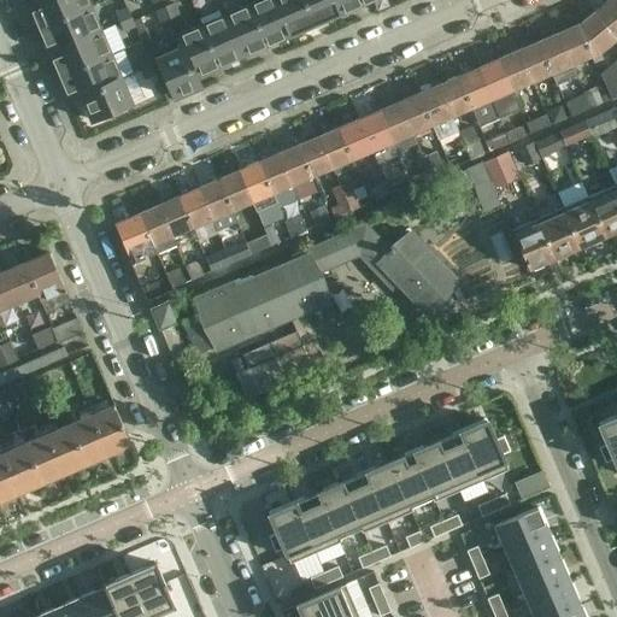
[(88,7),(84,0),(40,0),(37,0),(29,4),(40,29),(88,7)]
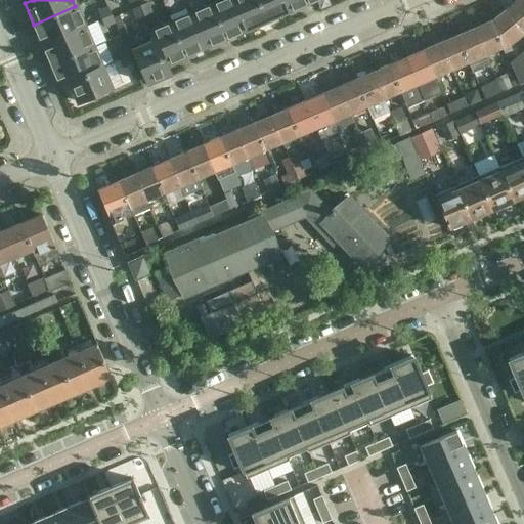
[(232,0),(225,0),(212,6),(225,38),(245,30),(246,31),(247,31),(232,0)]
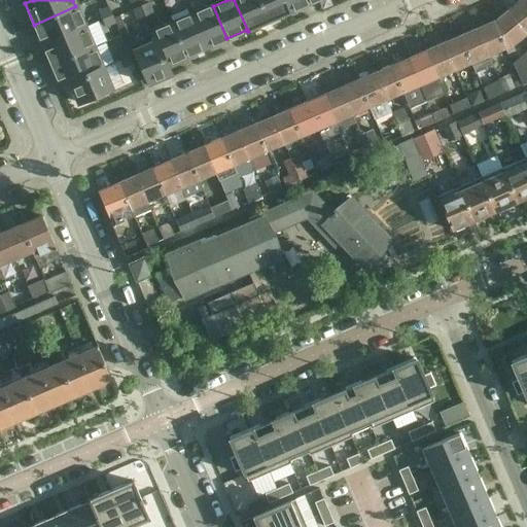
[(258,0),(234,0),(248,31),(269,22),(258,0)]
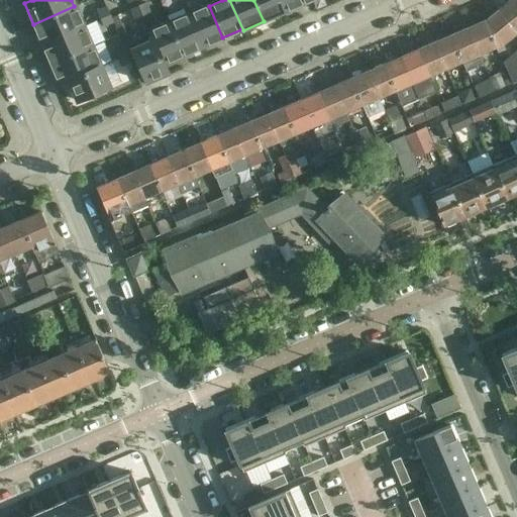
[(277,0),(253,0),(264,21),(283,13),(277,0)]
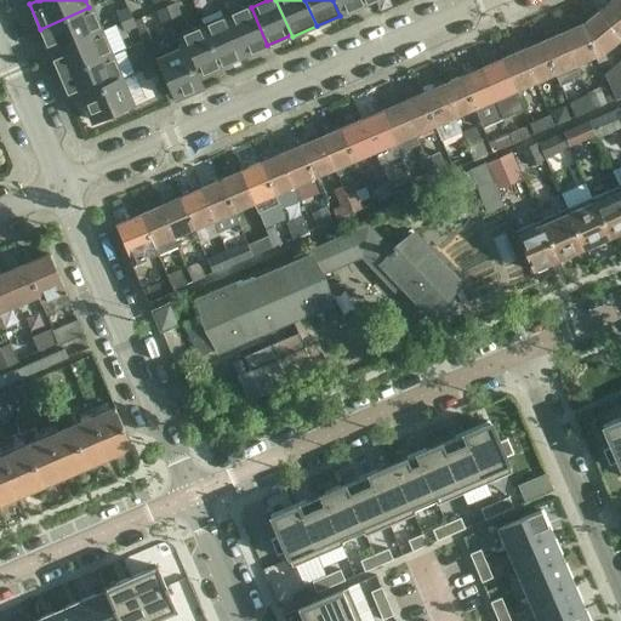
[(362,0),(332,0),(340,16),(341,16),(341,13),(364,4),(362,0)]
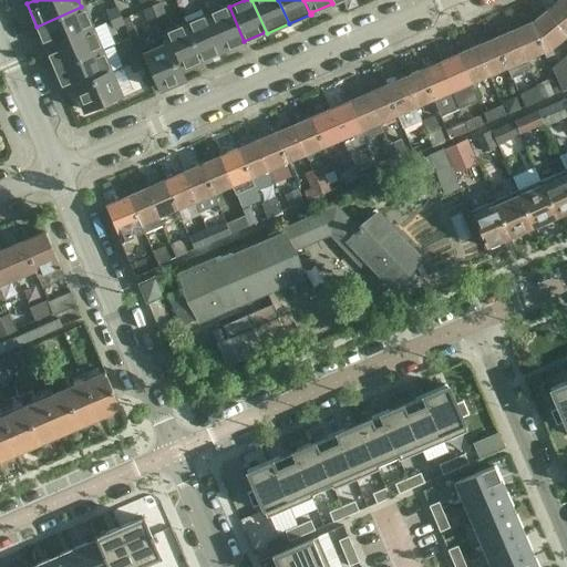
[(558,0),(545,11),(566,38),(566,8),(560,0),(558,0)]
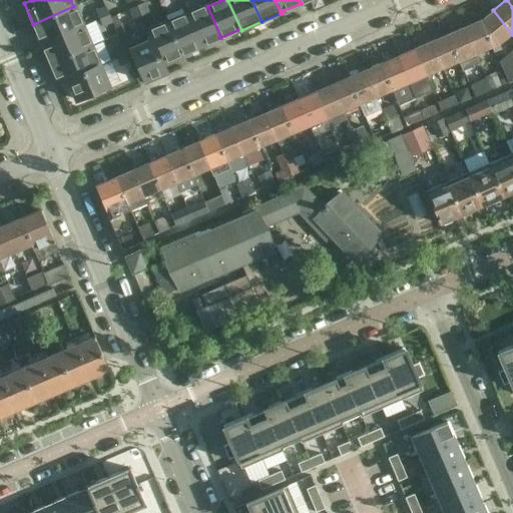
[(148,12),(144,2),(136,6),(140,16),(148,12)]
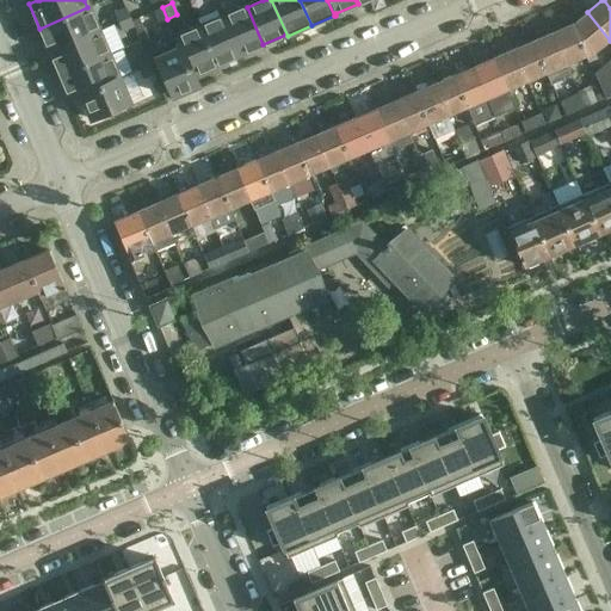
[(98,31),(87,7),(39,29),(49,53),(98,31)]
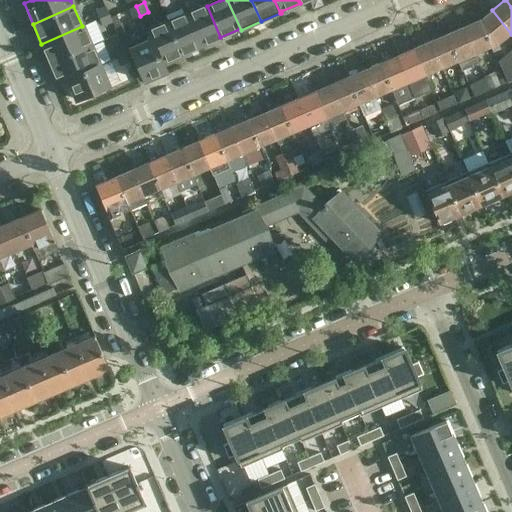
[(104,6),(94,11),(98,19),(108,15),(104,6)]
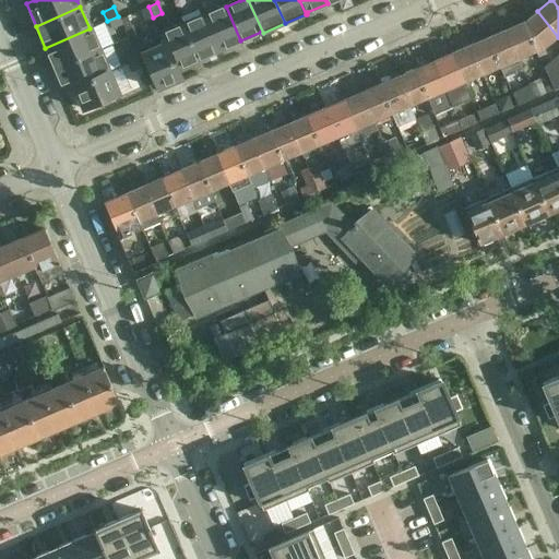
[(139,10),(144,21),(153,18),(149,7),(139,10)]
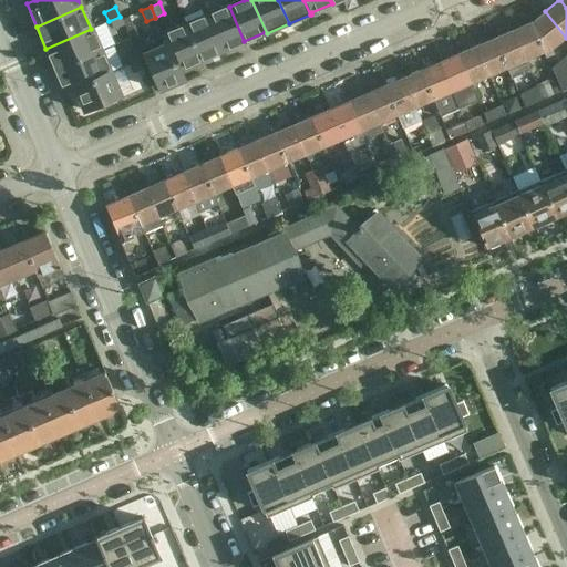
[(223,51),(244,41),(229,7),(207,16),(223,51)]
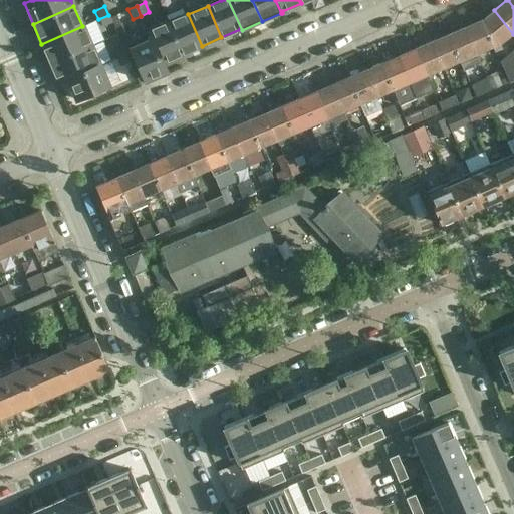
[(480,21),(492,48),(499,45),(513,34),(494,10),(483,19),(480,21)]
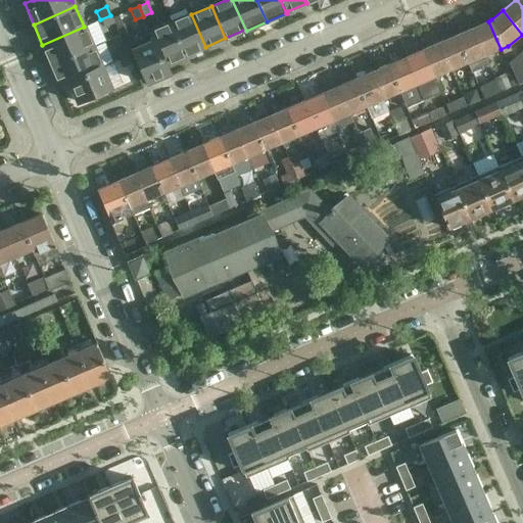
[(185,56),(205,47),(191,14),(171,24),(185,56)]
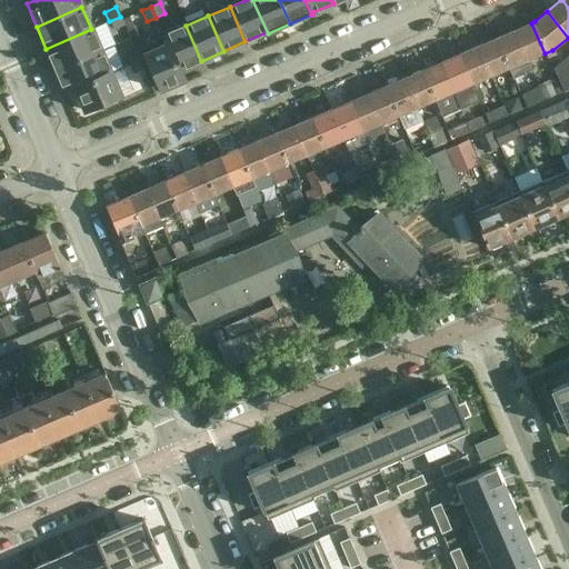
[(113,31),(125,26),(120,17),(109,21),(113,31)]
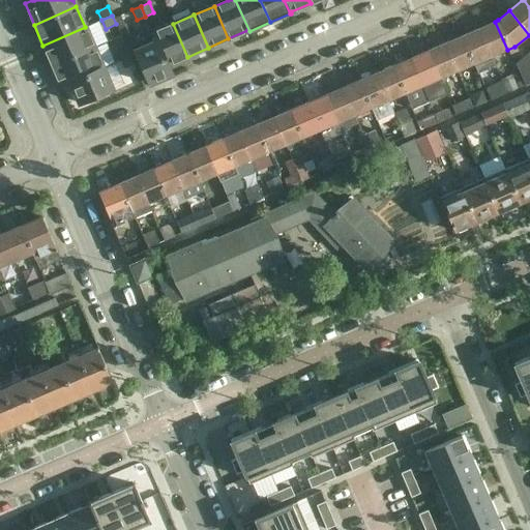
[(490,57),(507,50),(495,22),(477,29),(490,57)]
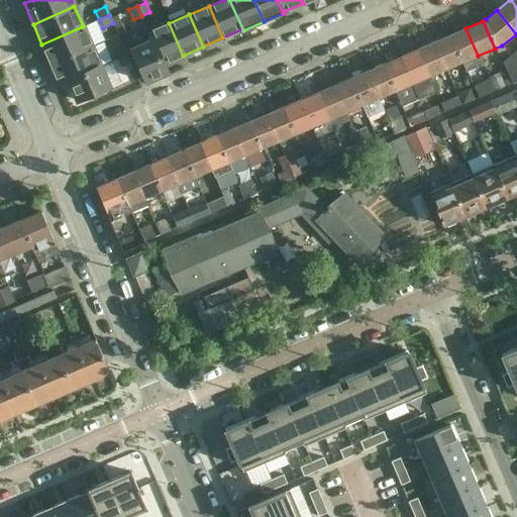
[(169,23),(147,32),(151,41),(152,41),(163,64),(164,64),(183,56),(169,23)]
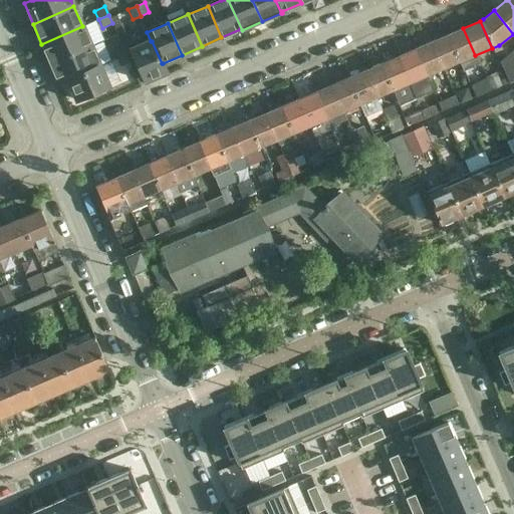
[(41,44),(50,64),(91,46),(82,26),(41,44)]
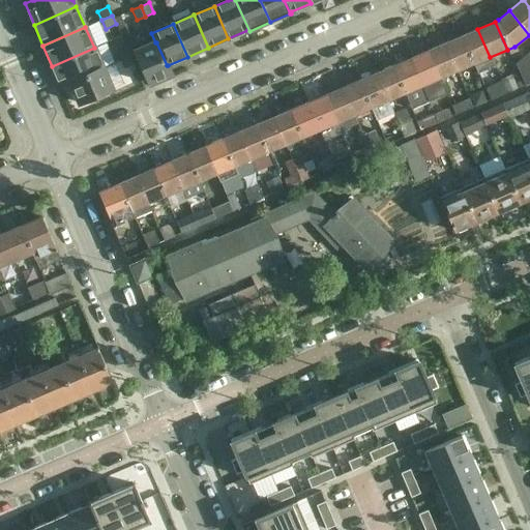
[(473,65),(490,57),(477,29),(461,36),(473,65)]
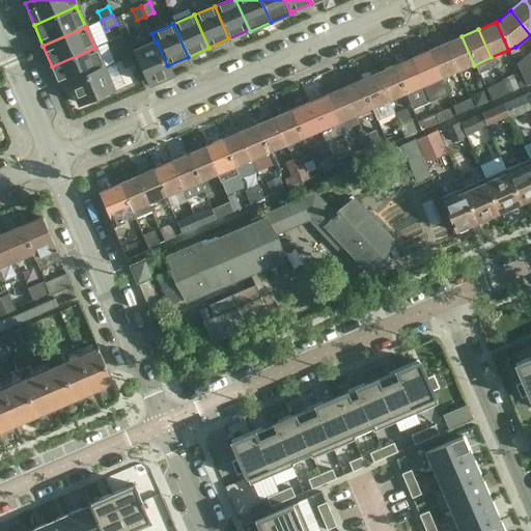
[(456,73),(474,65),(462,36),(445,44),(456,73)]
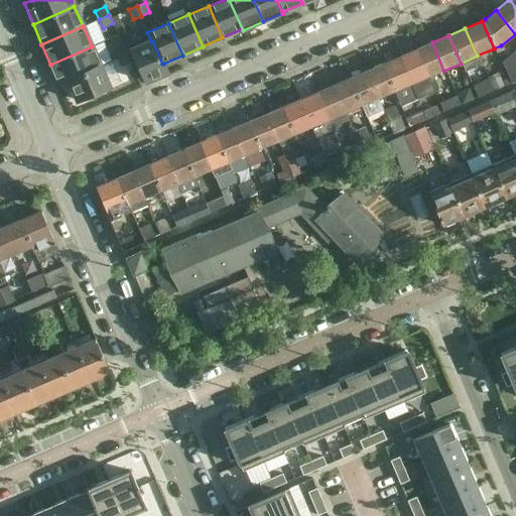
[(132,49),(145,82),(167,73),(163,63),(162,63),(152,41),(151,41),(132,49)]
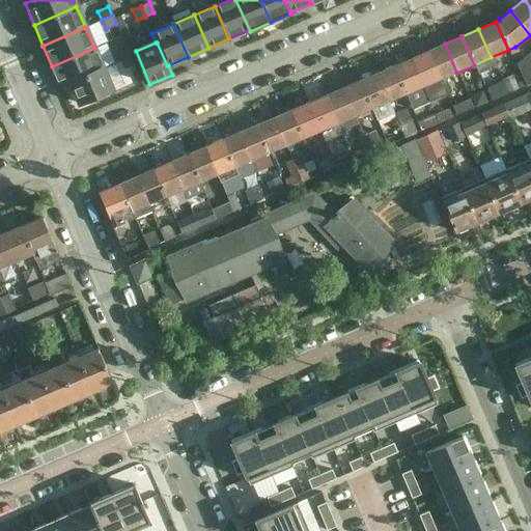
[(440,80),(456,73),(445,44),(427,52),(440,80)]
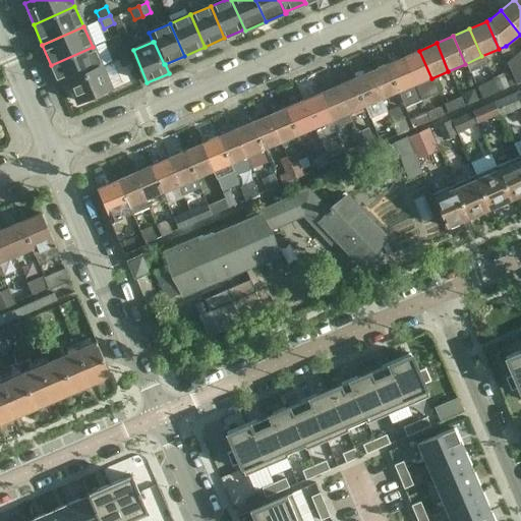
[(60,85),(67,82),(69,81),(69,80),(101,67),(93,47),(51,65),(60,85)]
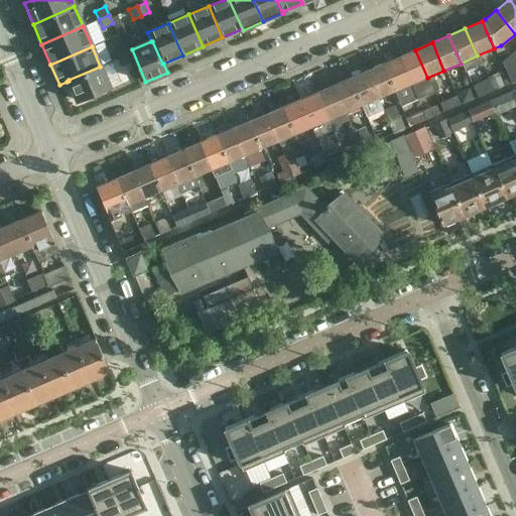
[(123,46),(112,50),(116,59),(127,54),(123,46)]
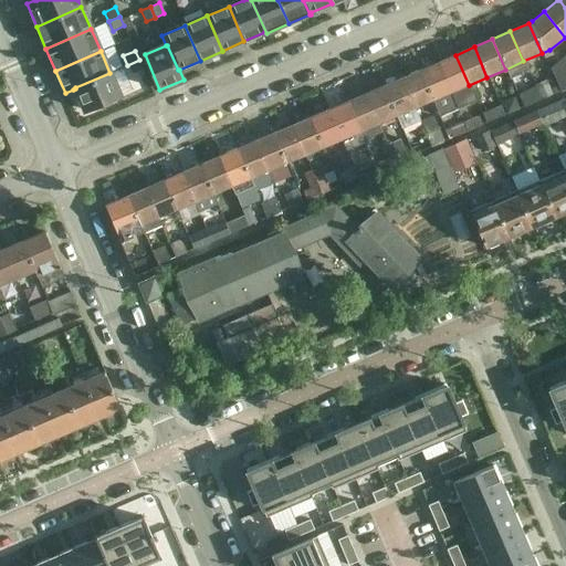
[(450,93),(458,90),(469,85),(456,55),(438,63),(449,90),(450,93)]
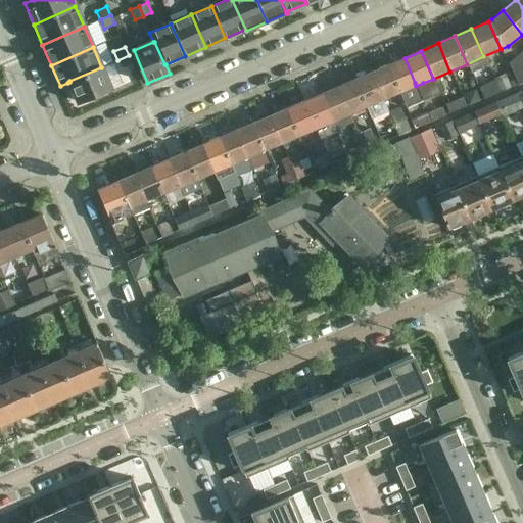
[(122,68),(132,64),(129,55),(117,60),(122,68)]
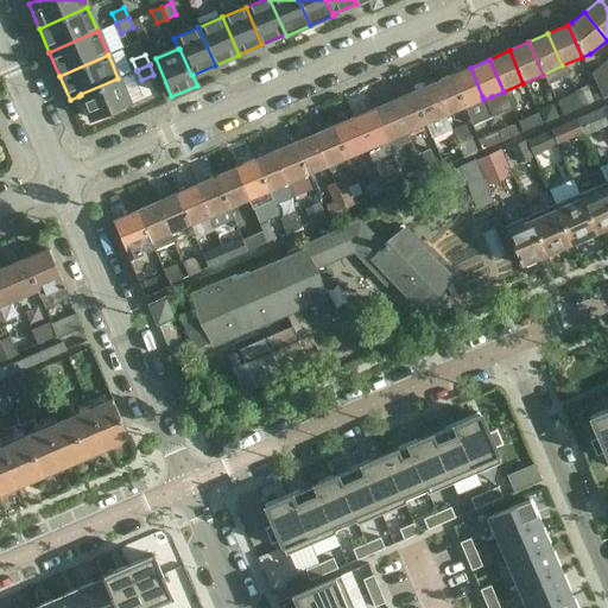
[(483,100),(482,96),(470,68),(450,76),(464,108),(472,126),(492,118),(483,100)]
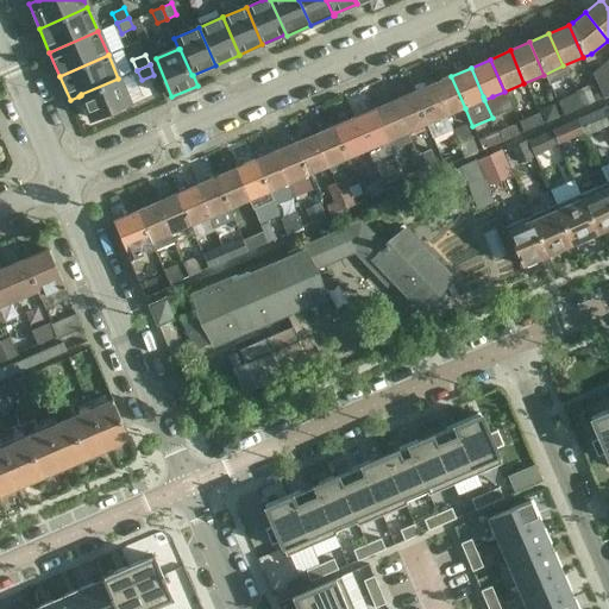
[(445,117),(465,108),(451,76),(432,85),(437,96),(445,117)]
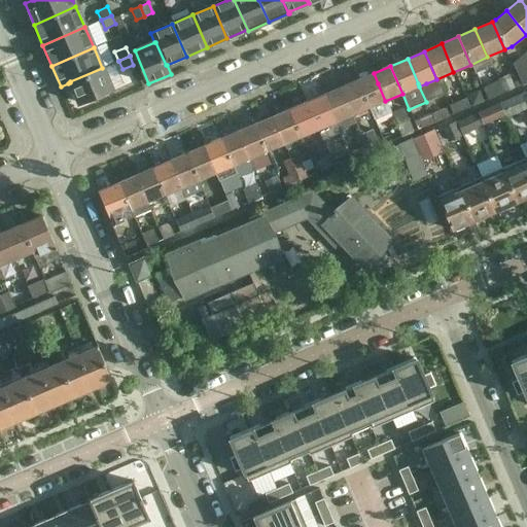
[(111,89),(109,83),(102,68),(70,81),(70,82),(78,103),(111,89)]
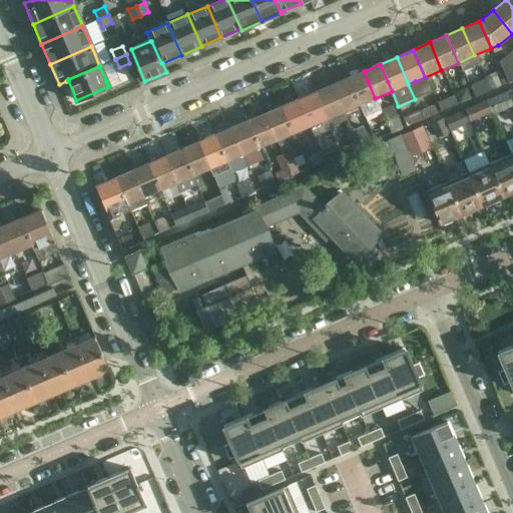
[(375,98),(368,81),(364,71),(347,78),(359,105),(364,117),(380,110),(375,98)]
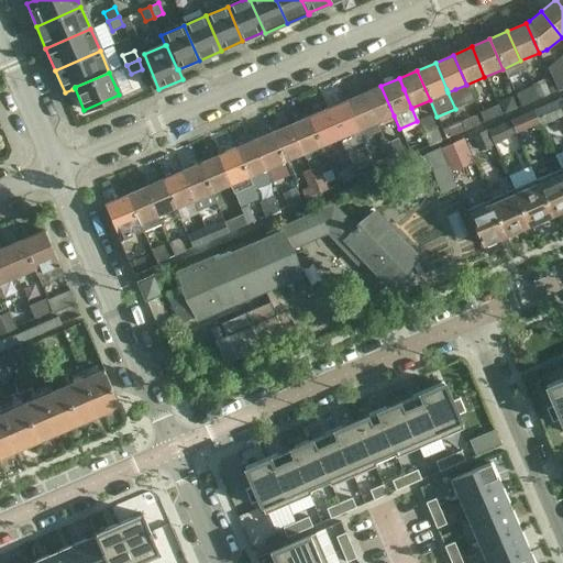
[(550,94),(543,79),(531,85),(532,88),(538,100),(550,94)]
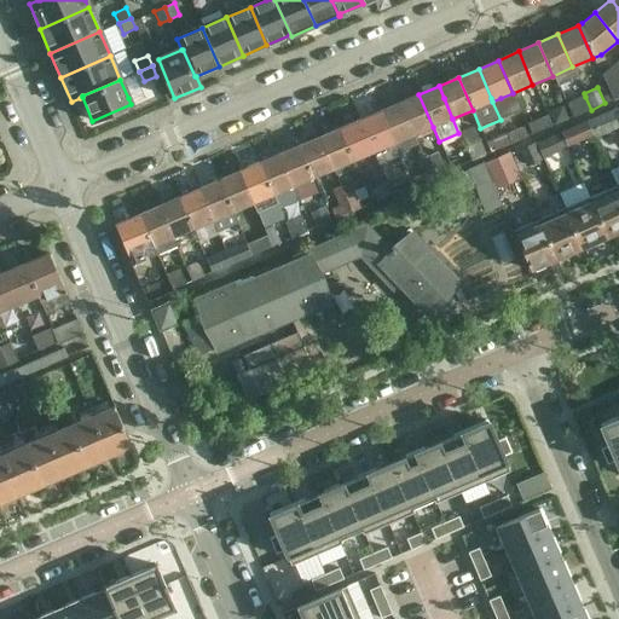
[(418,94),(398,103),(412,136),(433,127),(418,94)]
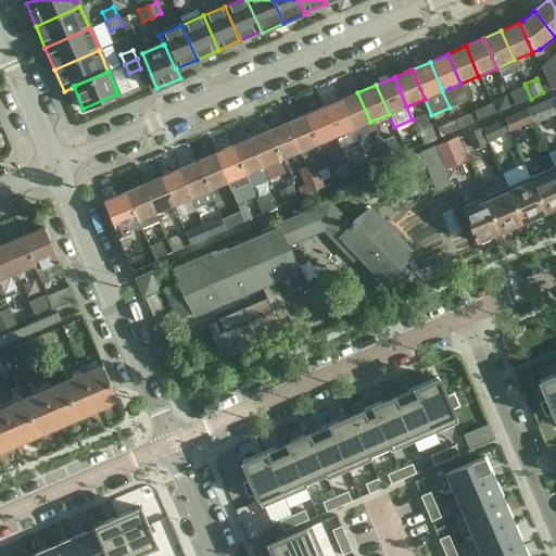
[(515,92),(520,104),(531,99),(526,87),(515,92)]
